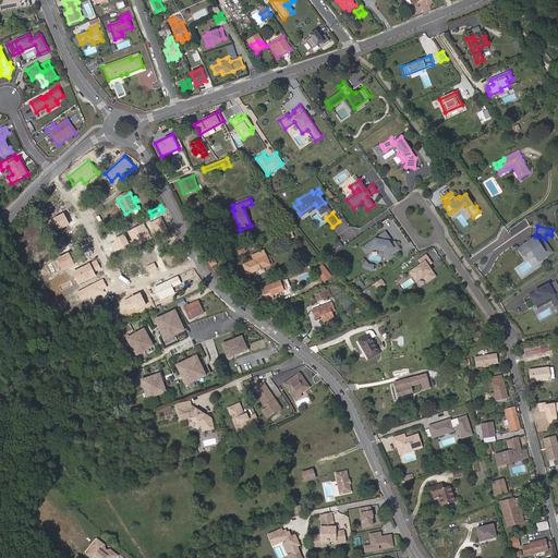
[(282,234),(284,241),(294,237),(291,230),(282,234)]
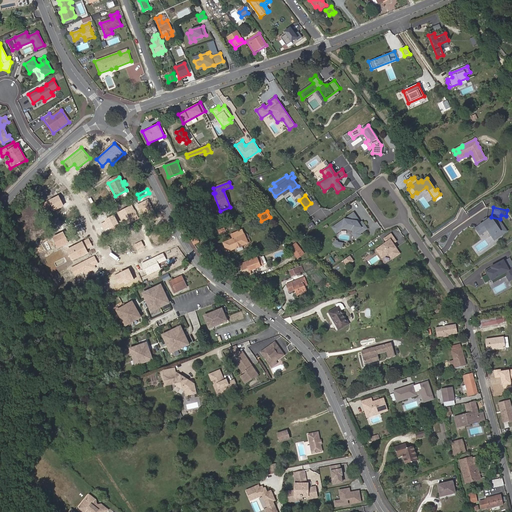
[(359,224),(357,221),(359,220),(360,219),(355,212),(336,225),(340,230),(343,228),(352,229),(354,233),(352,234),(356,239),(361,235),(360,234),(367,229),(362,222),(359,224)]
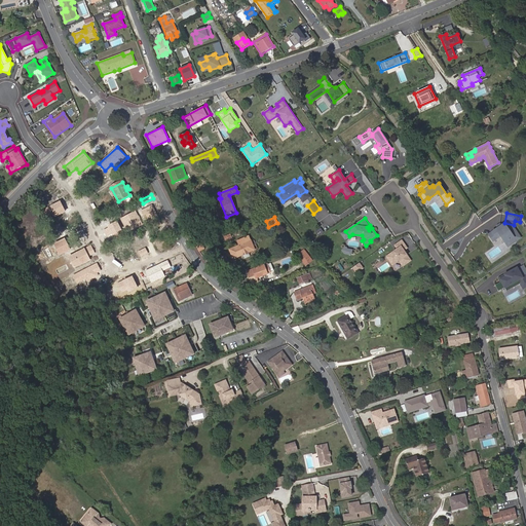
[(502,224),(488,233),(493,241),(500,236),(508,247),(521,237),(514,226),(502,224)]
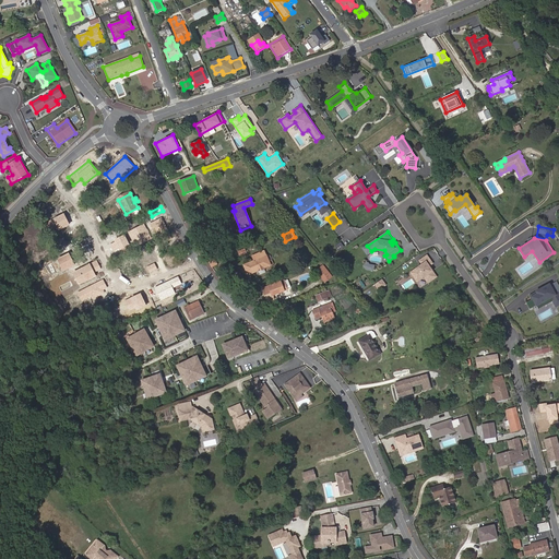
[(264,269),(259,259),(245,265),(248,274),(258,271),(259,271),(264,269)]
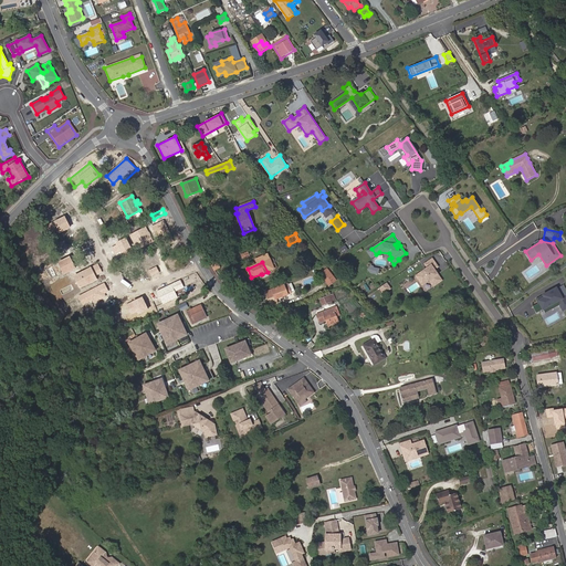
[(431,264),(413,275),(421,286),(430,281),(433,286),(442,281),(431,264)]
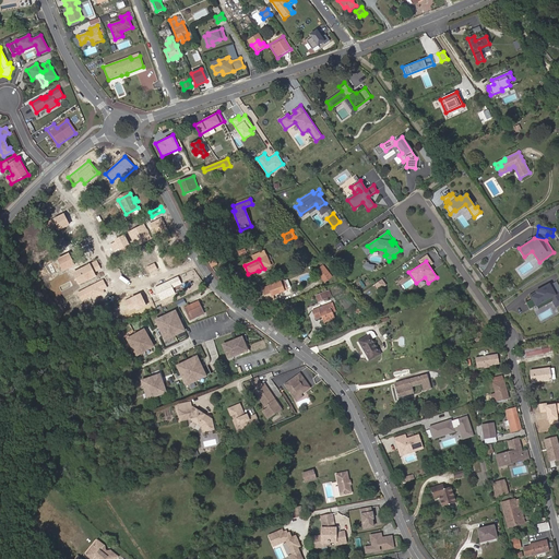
[(330,276),(322,266),(317,271),(324,281),(330,276)]
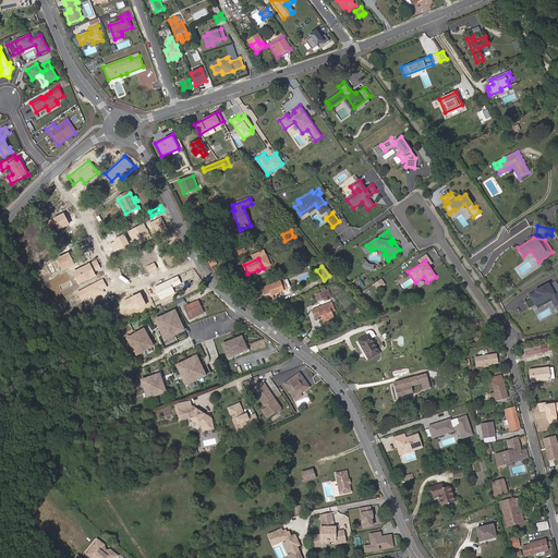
[(287,288),(290,287),(287,279),(283,280),(262,289),(267,301),(274,299),(271,295),(287,289),(287,288)]
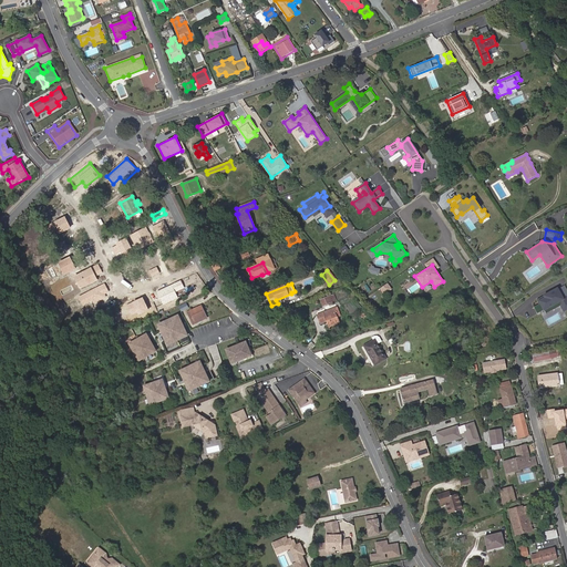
[(391,289),(387,284),(380,288),(384,295),(391,289)]
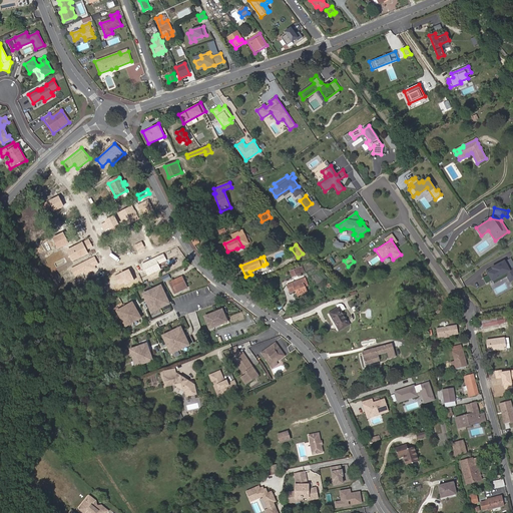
[(512,265),(510,259),(486,272),(492,281),(505,274),(510,283),(512,281),(512,265)]
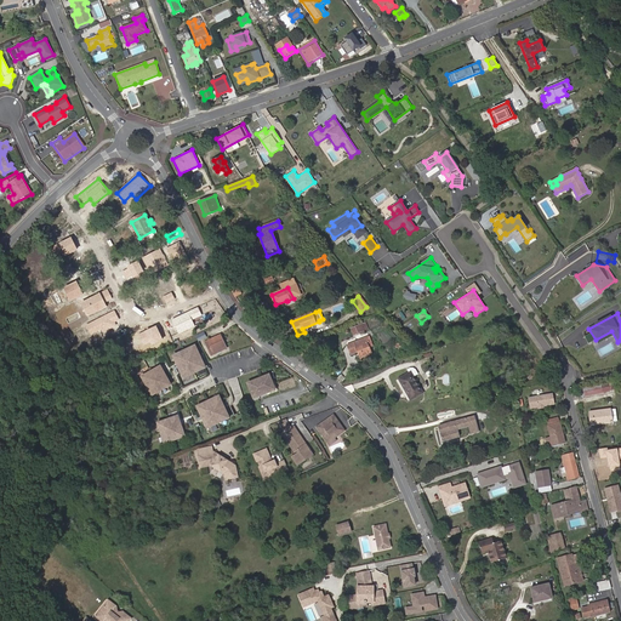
[(353,334),(370,329),(368,322),(351,326),(353,334)]
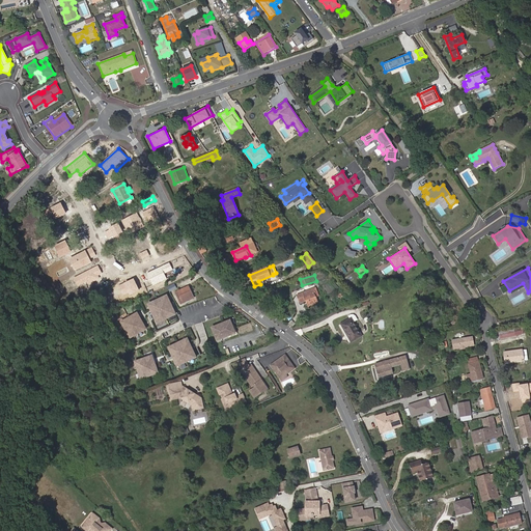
[(185,300),(192,296),(188,287),(175,292),(180,304),(186,302),(185,300)]
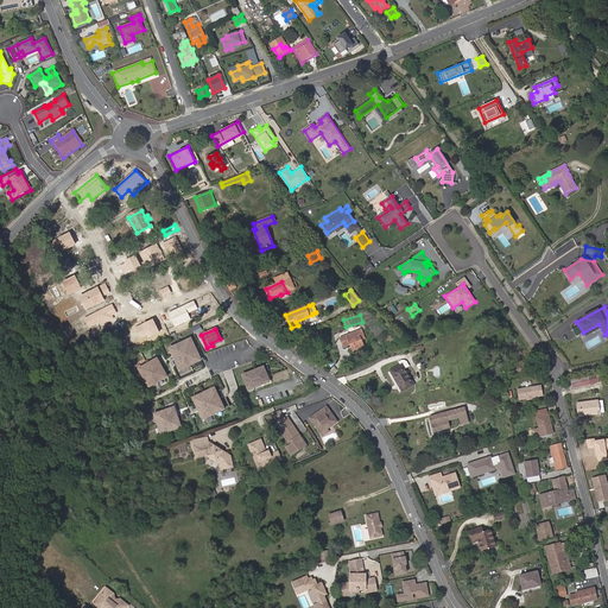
[(360,340),(363,339),(360,330),(341,339),(343,347),(350,343),(352,346),(359,342),(360,346),(362,344),(360,340)]
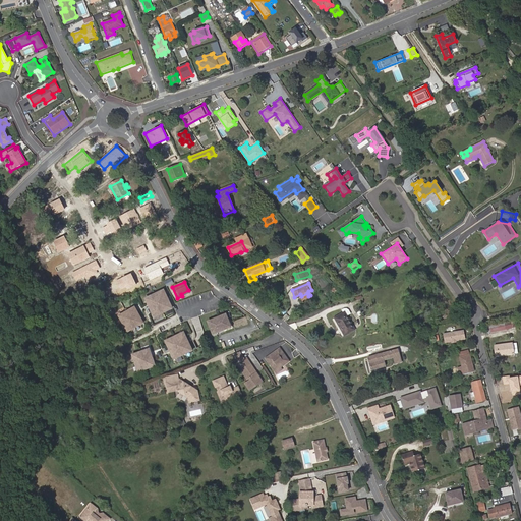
[(164,290),(146,298),(155,317),(173,308),(164,290)]
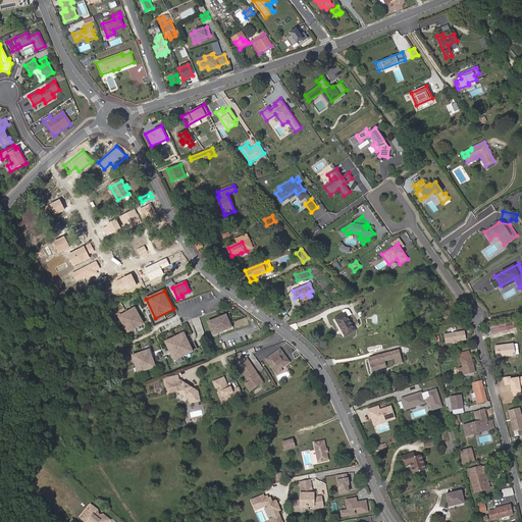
[(136,308),(119,317),(128,332),(144,323),(136,308)]
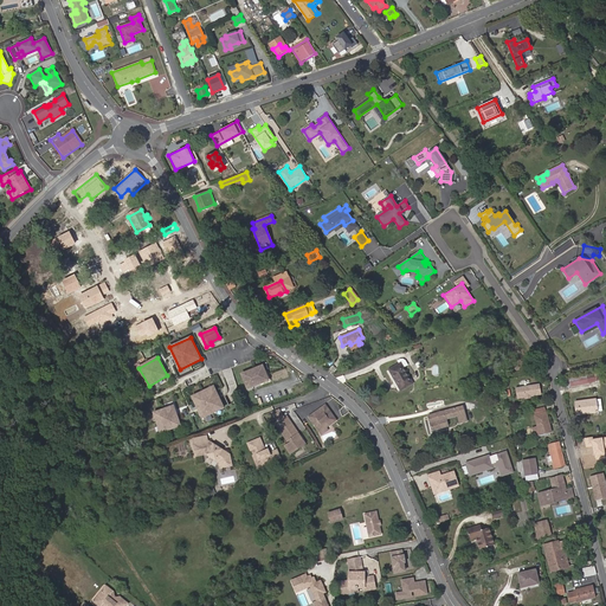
[(412,384),(404,368),(408,365),(406,361),(404,360),(400,360),(398,361),(399,365),(389,371),(400,389),(412,384)]
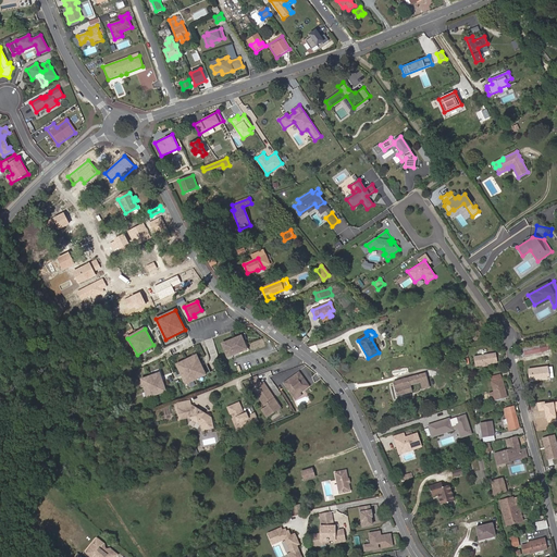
[(246,349),(240,337),(223,344),(227,357),(246,349)]
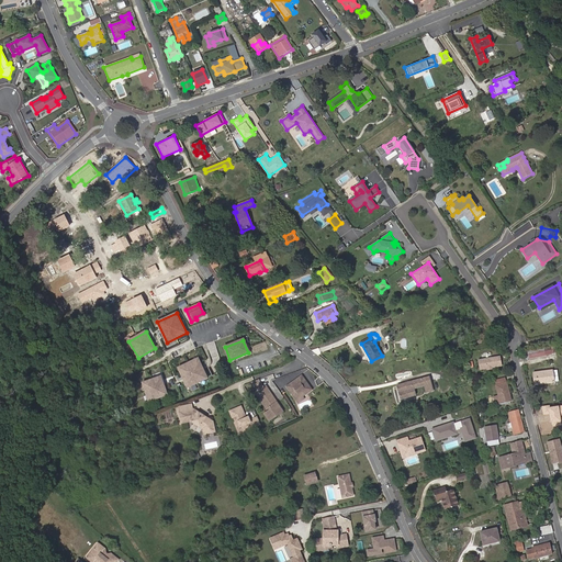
[(526,353),(527,360),(546,356),(544,349),(526,353)]
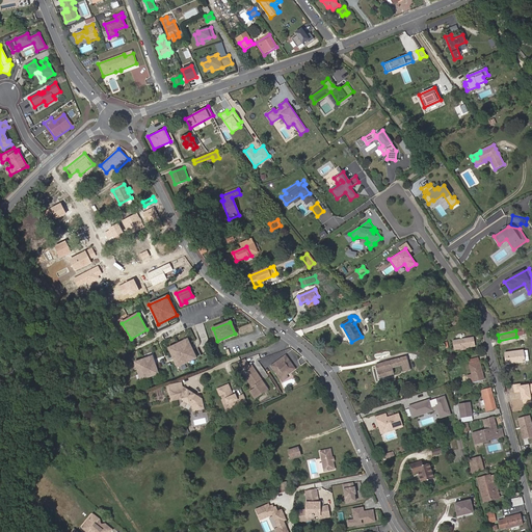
[(475,346),(473,337),(457,340),(453,341),(455,350),(461,348),(462,350),(466,349),(466,347),(475,346)]
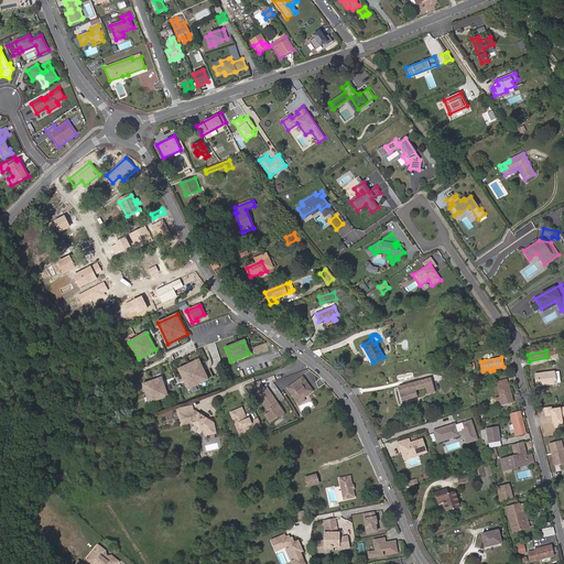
[(188,389),(208,380),(199,360),(180,369),(188,389)]
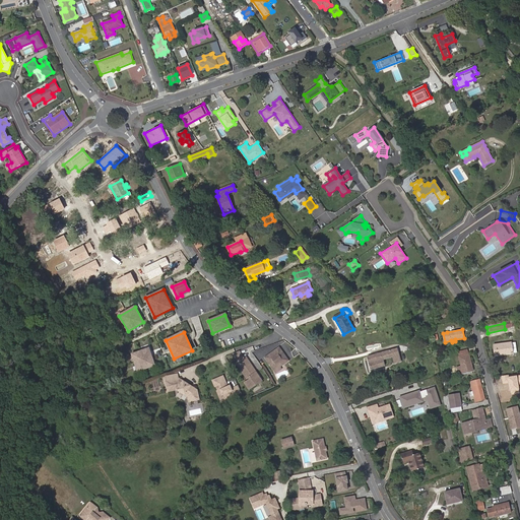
[(512,353),(510,343),(494,345),(496,355),(512,353)]
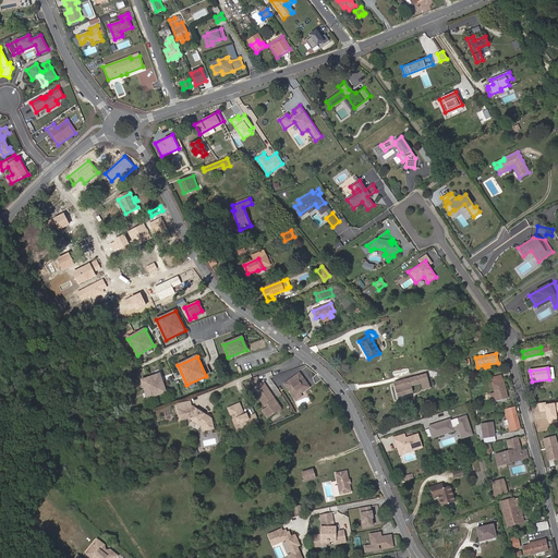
[(449,373),(451,384),(462,380),(459,370),(449,373)]
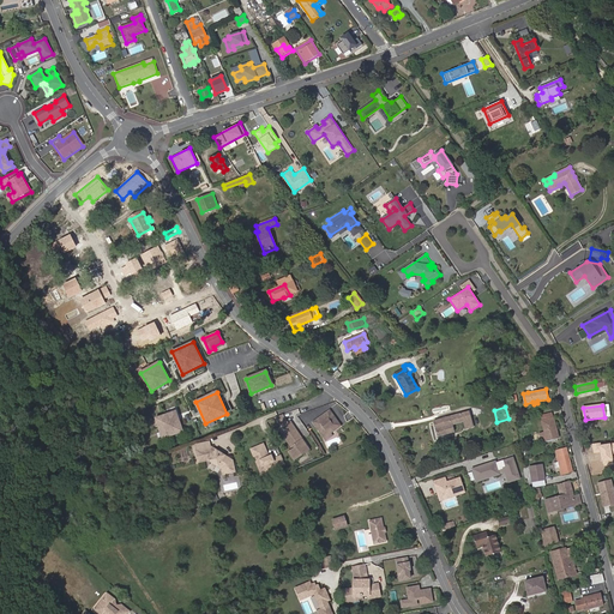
[(341,426),(338,422),(336,422),(335,420),(336,420),(330,410),(313,422),(324,438),(329,434),(341,426)]
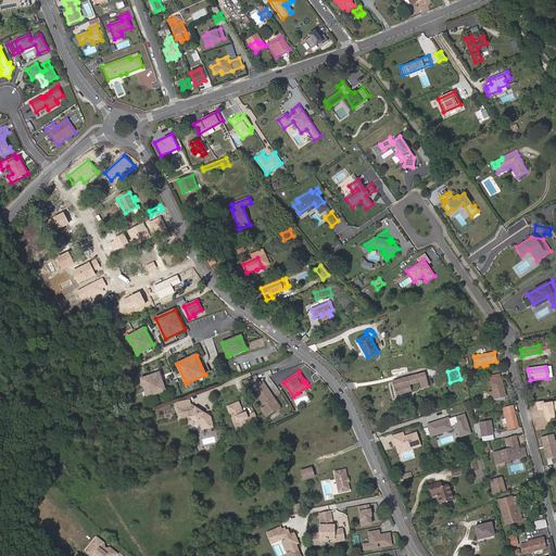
[(160,373),(142,379),(148,396),(166,391),(160,373)]
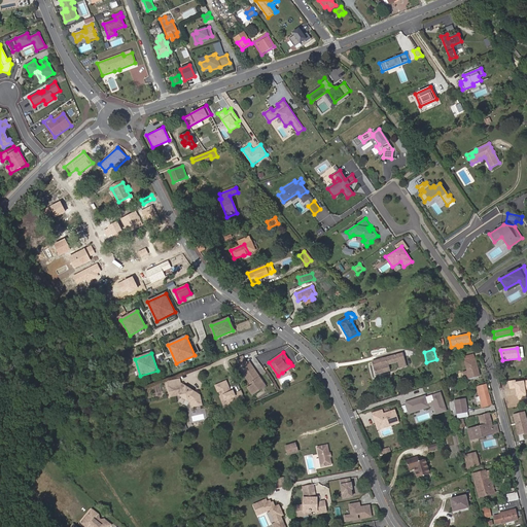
[(402,353),(373,361),(376,374),(389,371),(388,364),(398,361),(399,367),(406,365),(402,353)]
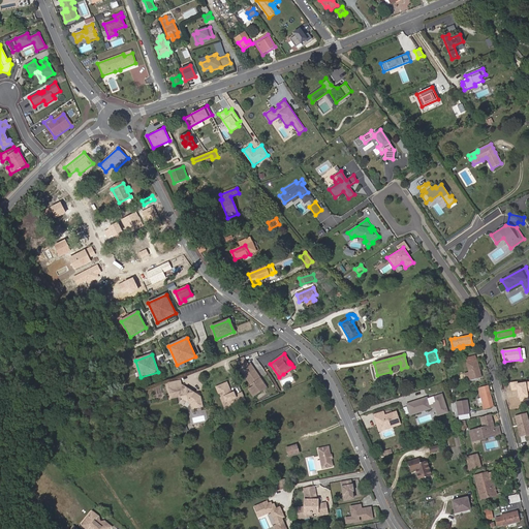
[(481,377),(476,361),(475,356),(466,359),(467,363),(469,373),(470,375),(467,376),(468,380),(481,377)]
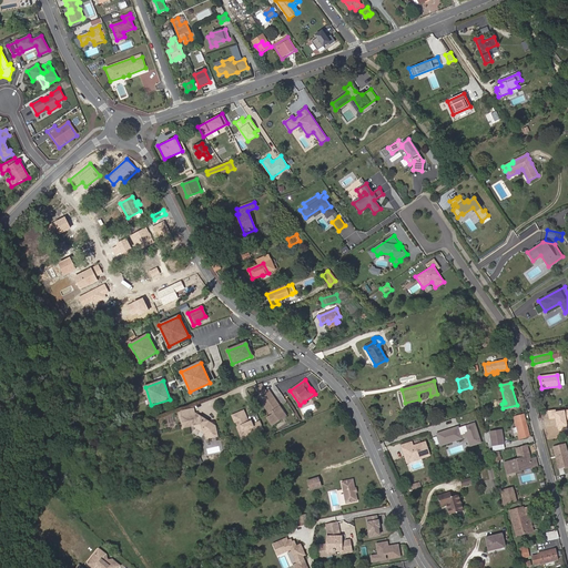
[(266,392),(261,384),(254,386),(261,395),(262,395),(266,392)]
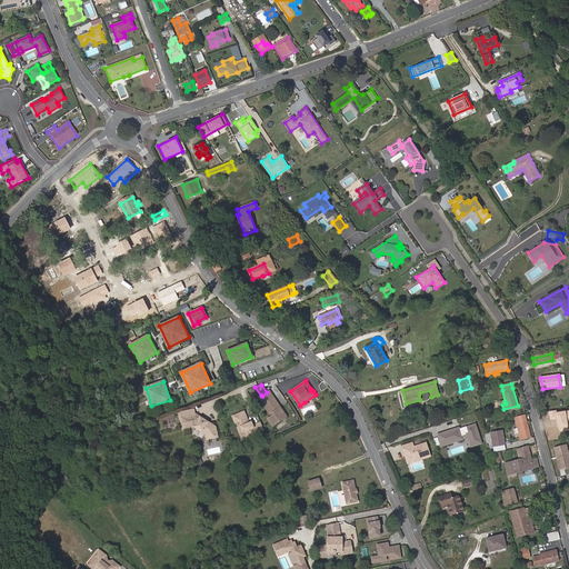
[(249,388),(253,399),(259,397),(255,386),(249,388)]
